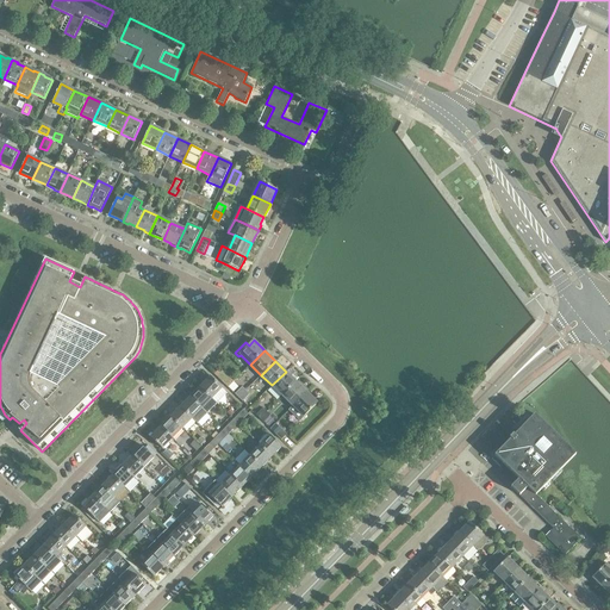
[(223,371),(217,377),(228,387),(234,381),(223,371)]
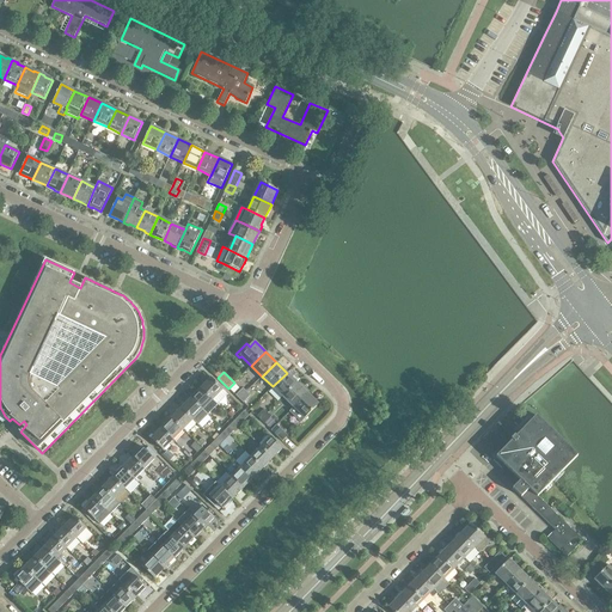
[(298,384),(287,373),(273,386),(283,397),(298,384)]
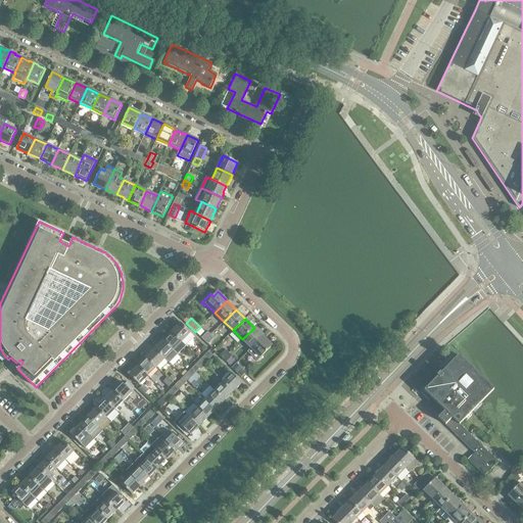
[(181,323),(173,332),(182,341),(191,333),(183,326),(181,323)]
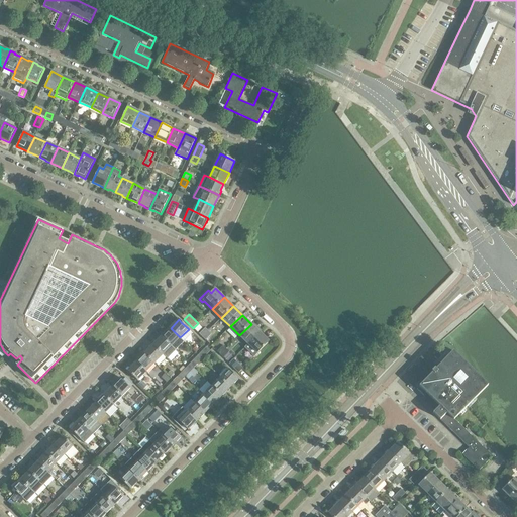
[(260,332),(251,324),(239,335),(248,344),(260,332)]
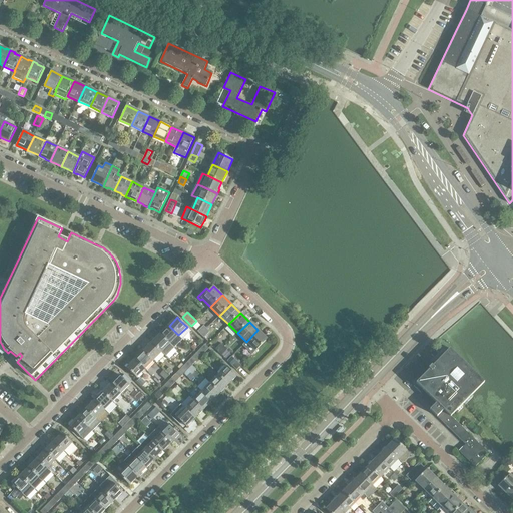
[(169,326),(160,334),(170,344),(174,348),(182,340),(178,336),(178,335),(169,326)]
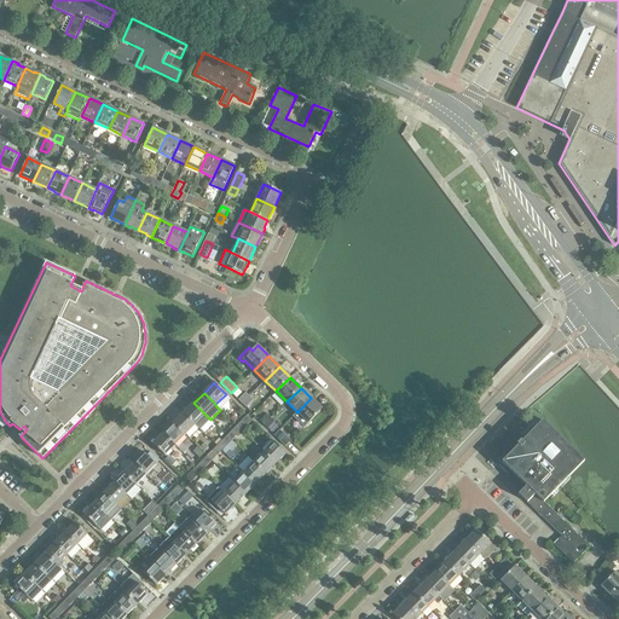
[(242,404),(249,397),(246,393),(238,400),(242,404)]
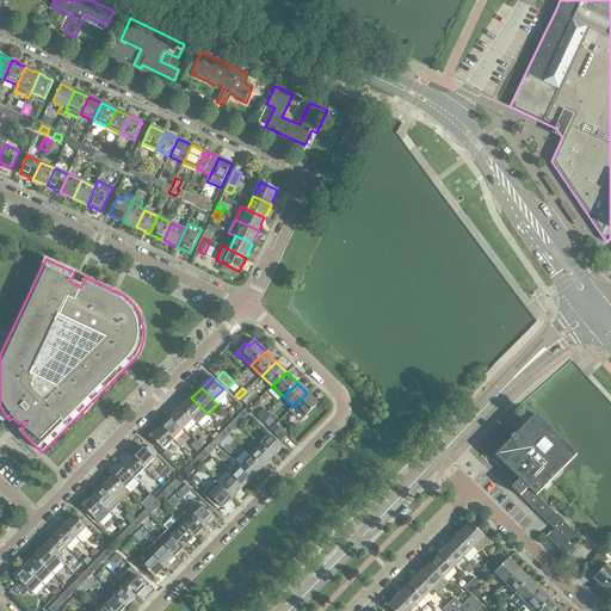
[(250,395),(246,392),(239,399),(242,402),(250,395)]
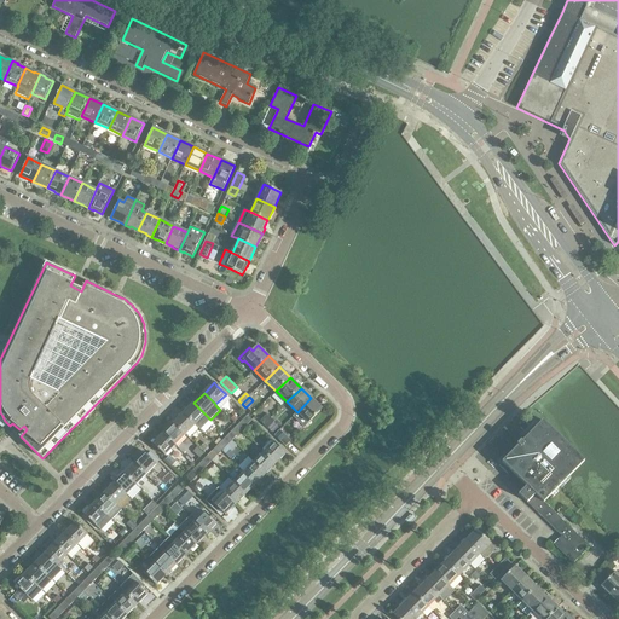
[(311,398),(298,412),(293,417),(304,427),(322,409),(311,398)]
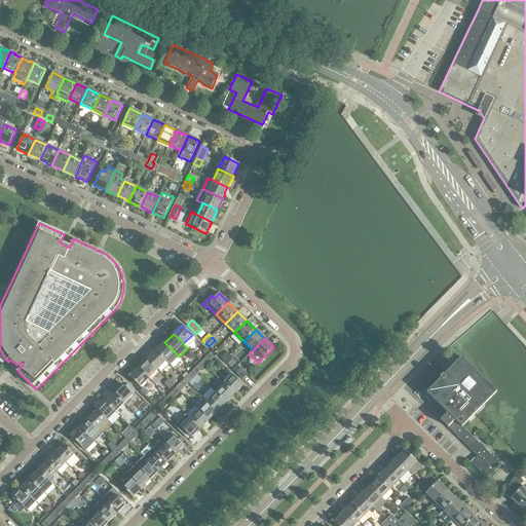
[(164,342),(156,350),(165,361),(171,366),(179,357),(175,352),(164,342)]
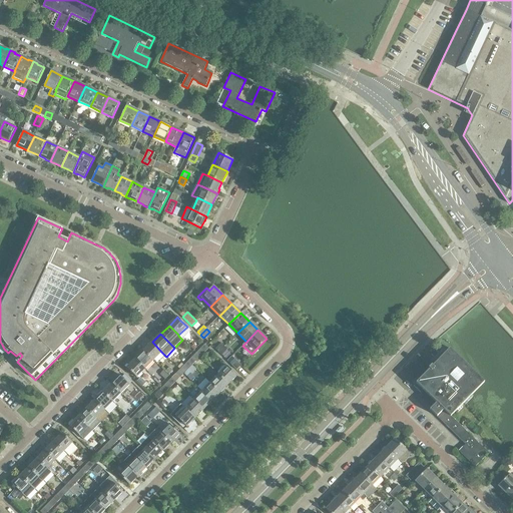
[(152,342),(143,351),(153,361),(161,352),(152,342)]
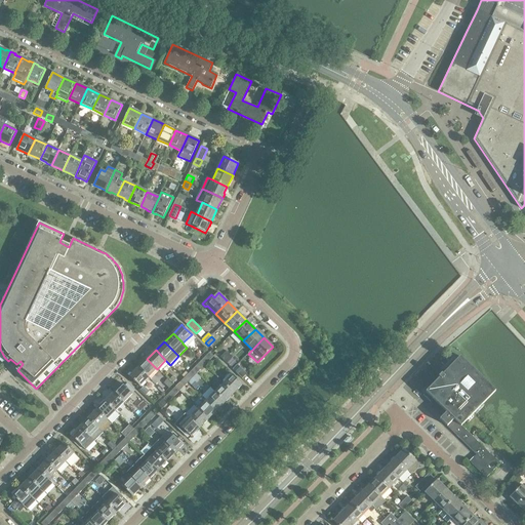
[(224,360),(230,355),(227,351),(220,357),(224,360)]
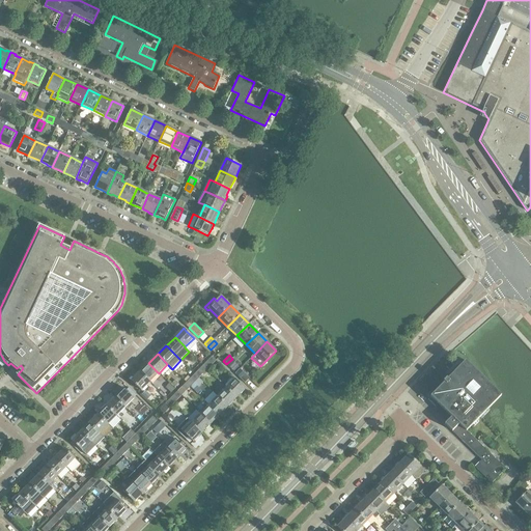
[(235,361),(232,359),(226,364),(229,367),(235,361)]
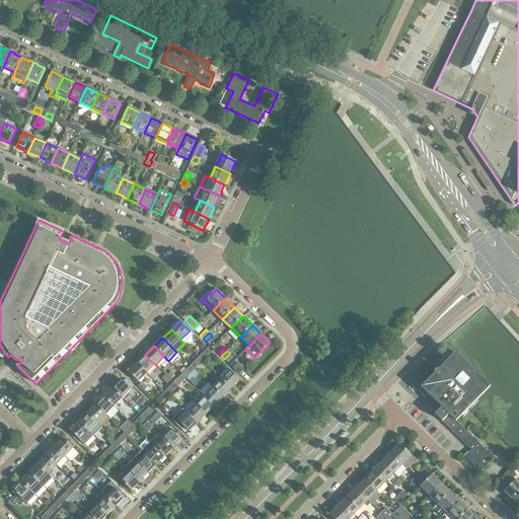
[(203,361),(207,357),(203,353),(199,357),(203,361)]
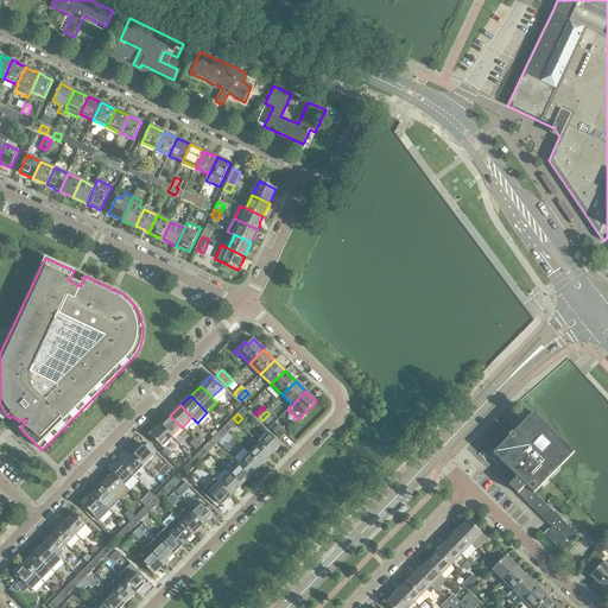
[(533,413),(531,416),(493,454),(518,477),(510,486),(526,501),(534,493),(575,453),(533,413)]
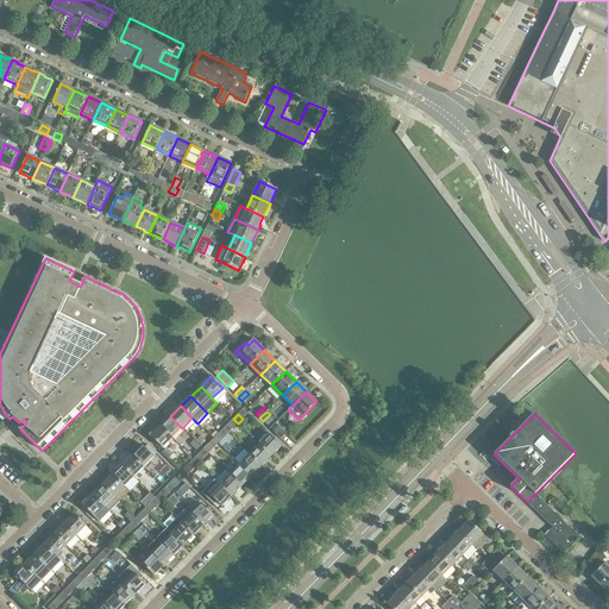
[(170,416),(161,426),(173,438),(182,428),(170,416)]
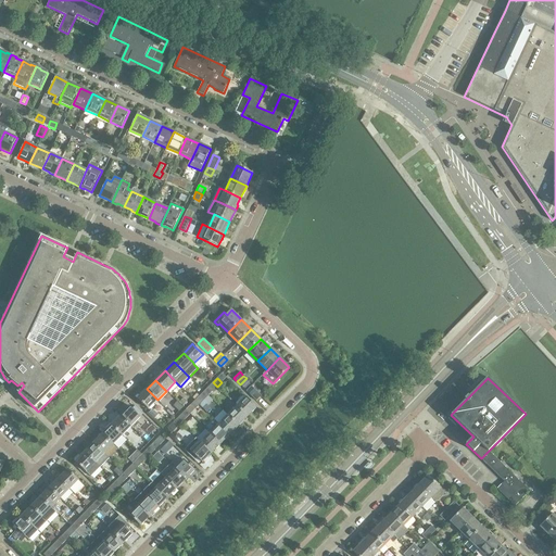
[(247,391),(256,401),(261,396),(251,387),(247,391)]
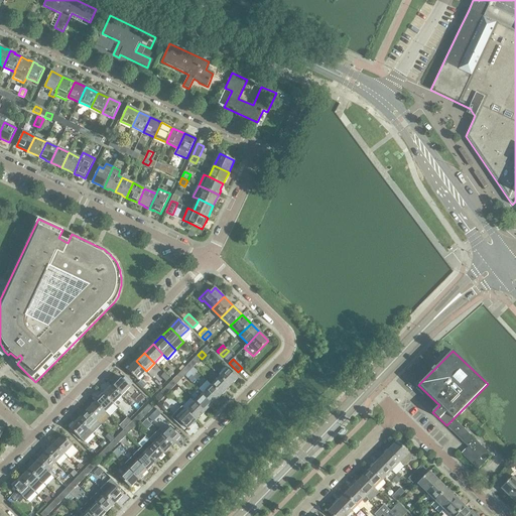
[(136,361),(127,370),(137,379),(146,371),(136,361)]
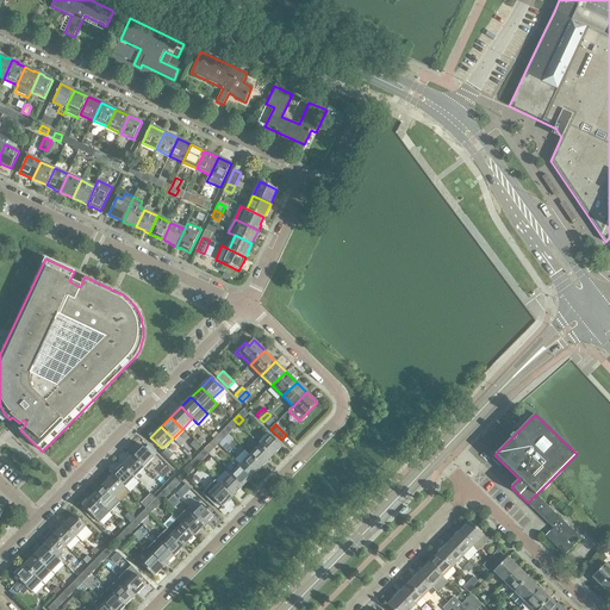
[(272,458),(281,447),(269,435),(260,446),(272,458)]
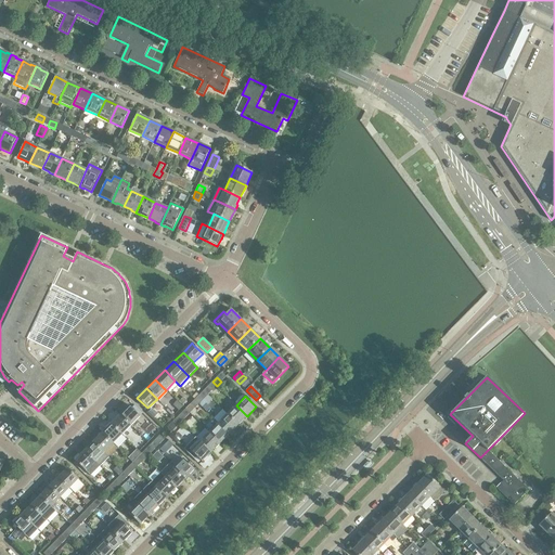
[(178,400),(172,404),(179,411),(183,407),(178,400)]
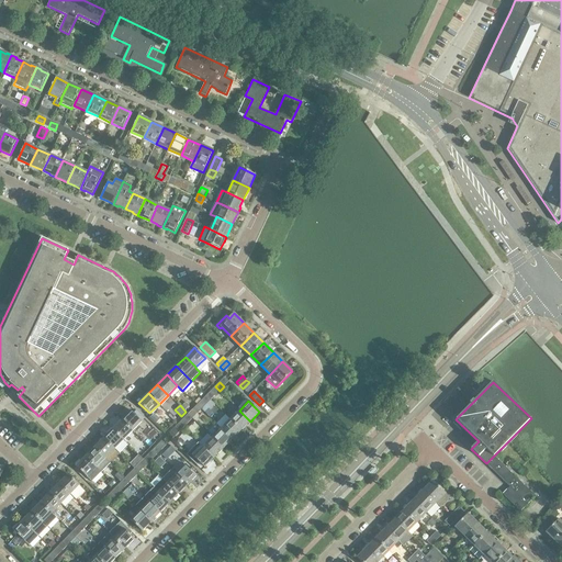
[(131,411),(122,420),(133,430),(142,422),(131,411)]
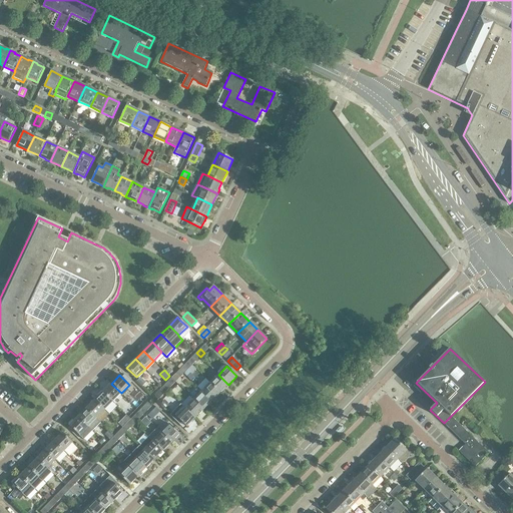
[(219,393),(228,385),(218,375),(210,383),(219,393)]
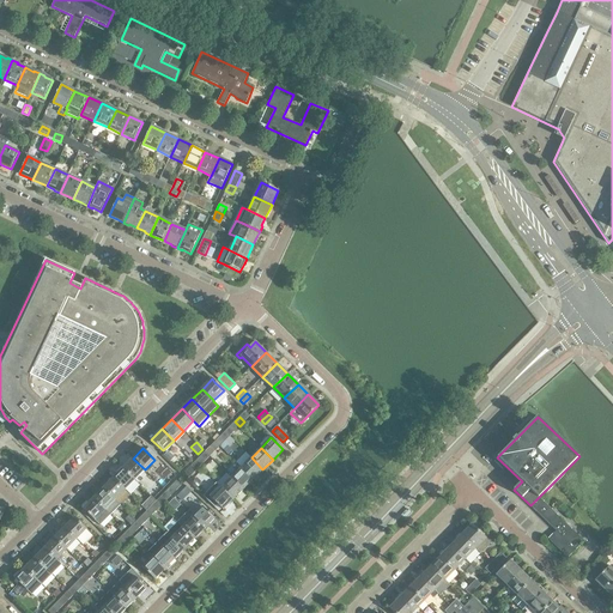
[(168,451),(164,456),(170,462),(175,457),(168,451)]
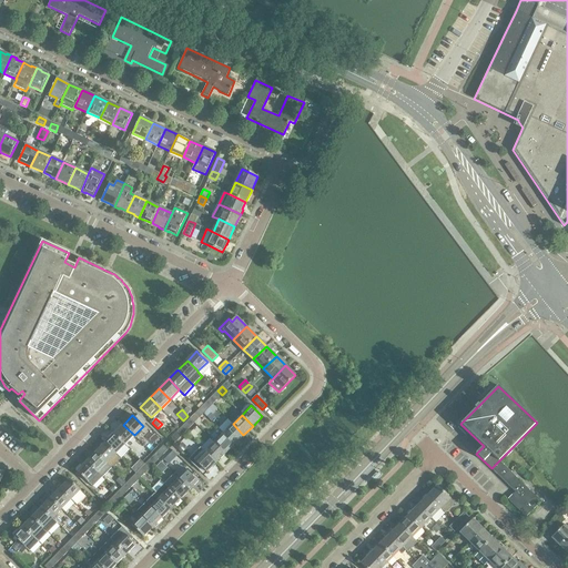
[(243,435),(233,424),(227,419),(219,429),(223,434),(234,444),(243,435)]
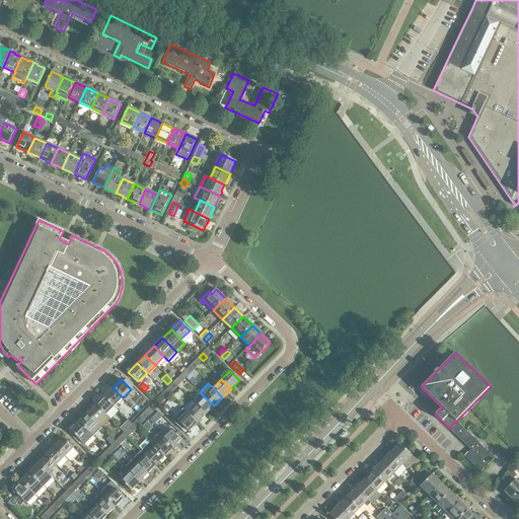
[(113,388),(104,396),(115,406),(123,397),(113,388)]
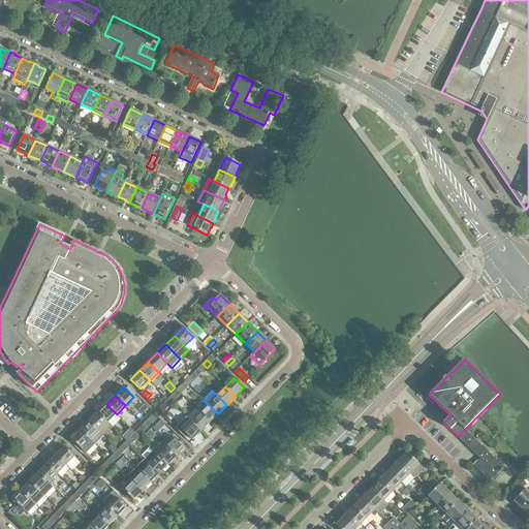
[(106,404),(98,413),(107,423),(117,414),(106,404)]
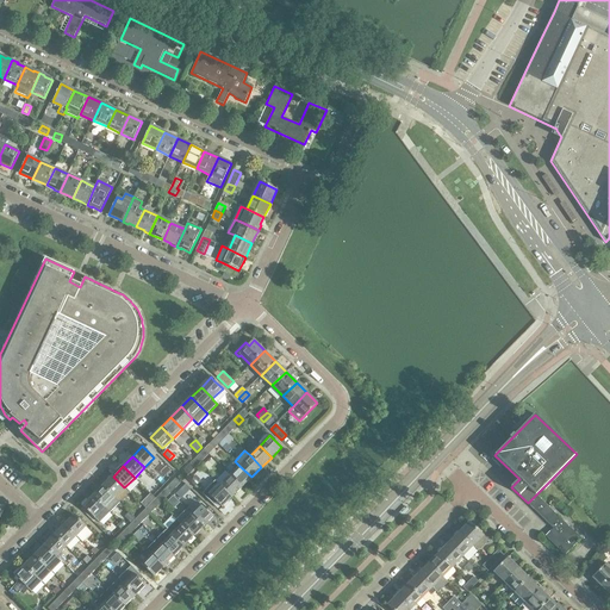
[(242,487),(251,477),(240,466),(230,475),(242,487)]
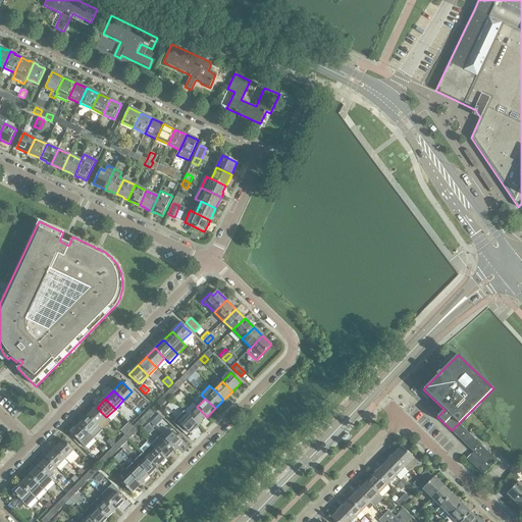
[(198,425),(207,417),(197,407),(189,416),(198,425)]
